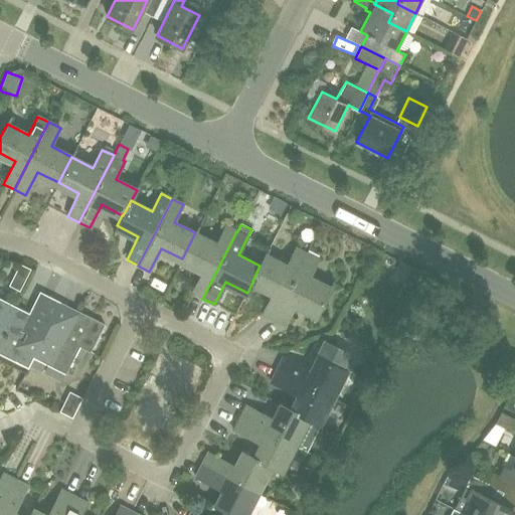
[(202,299),(236,231),(225,226),(216,243),(195,232),(182,259),(203,270),(191,293),(202,299)]
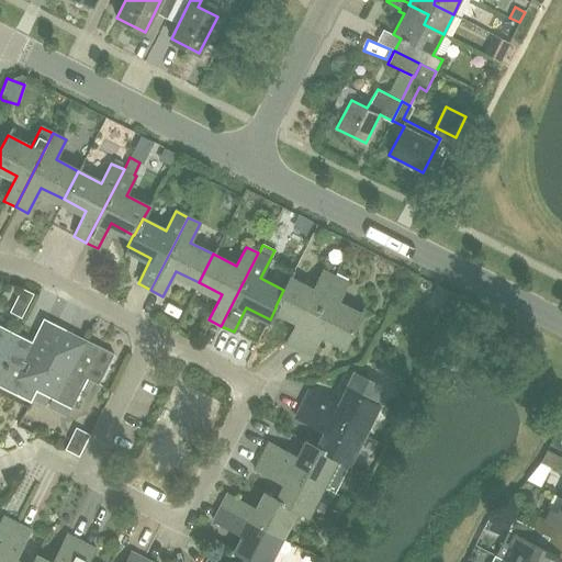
[(298,350),(335,277),(323,270),(313,290),(289,278),(283,290),(276,306),(276,307),(298,318),(285,344),(298,350)]
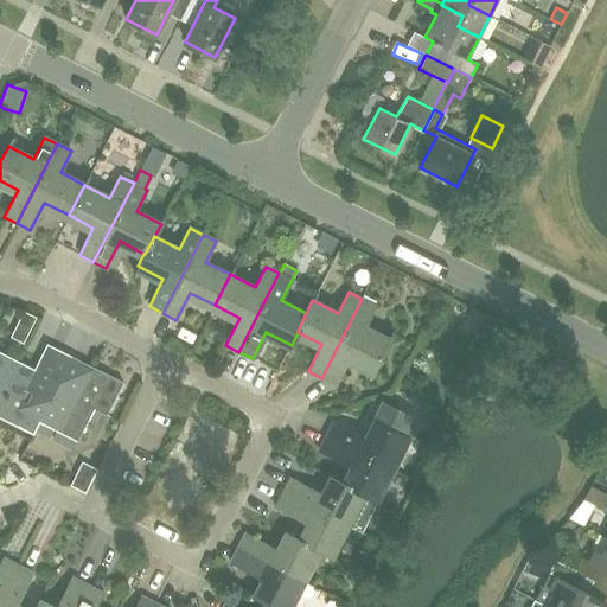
[(374,370),(389,339),(364,326),(375,306),(362,299),(321,378),(334,384),(349,357),(374,370)]
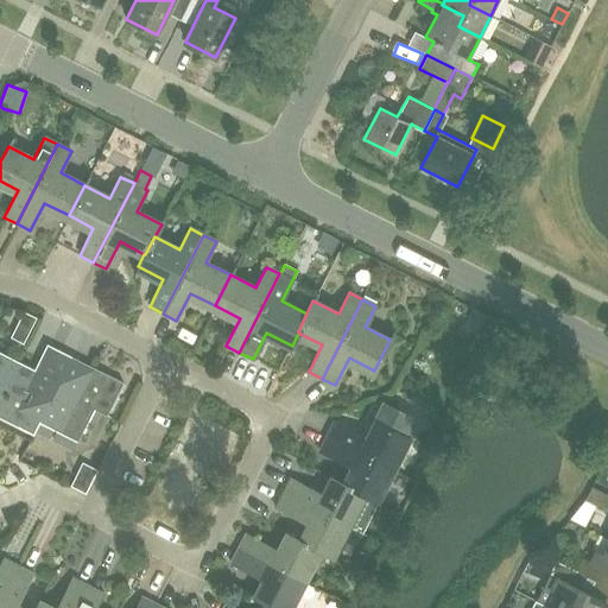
[(0,417),(20,428),(32,434),(38,422),(64,369),(71,356),(48,344),(35,369),(0,352),(0,417)]
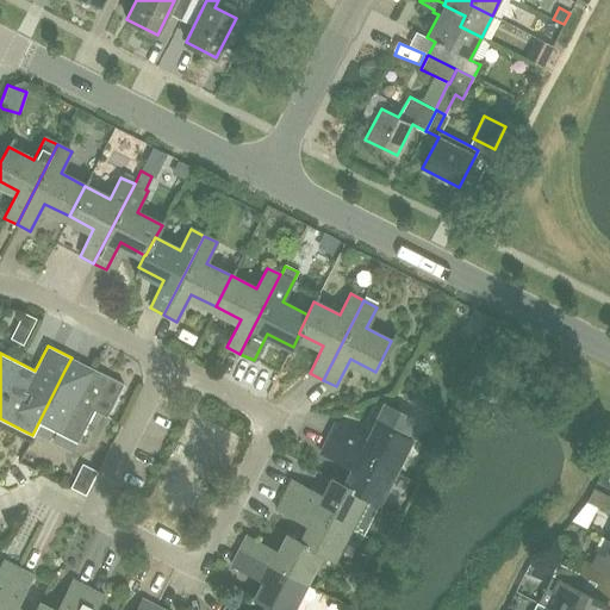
[(64,371),(38,423),(78,442),(93,411),(106,417),(123,384),(89,367),(72,358),(64,371)]
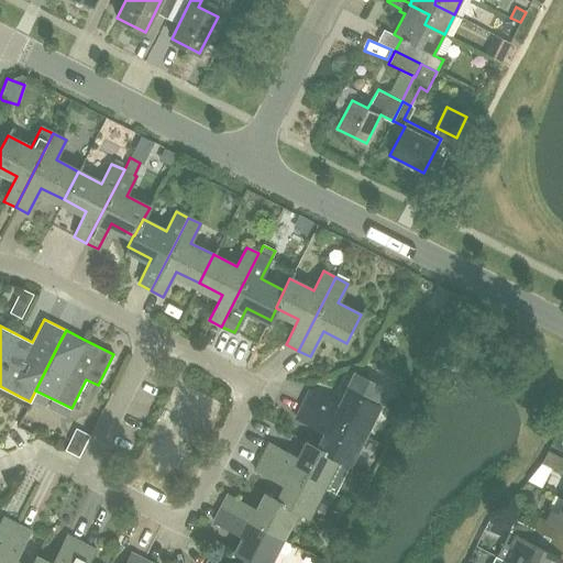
[(365,435),(379,406),(374,404),(382,387),(354,373),(338,406),(309,390),(302,405),(365,435)]
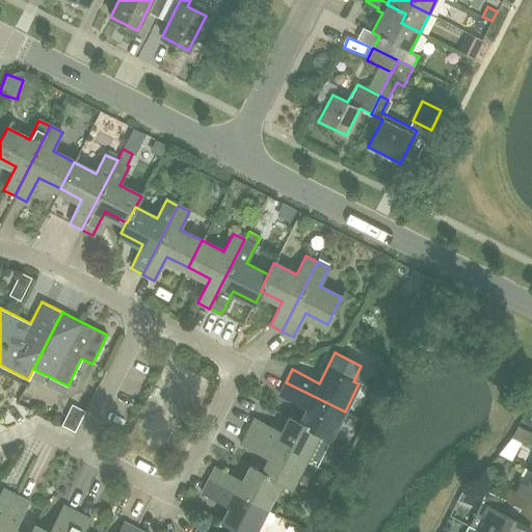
[(330,440),(345,411),(286,382),(280,395),(307,408),(299,423),(319,433),(319,434),(330,440)]
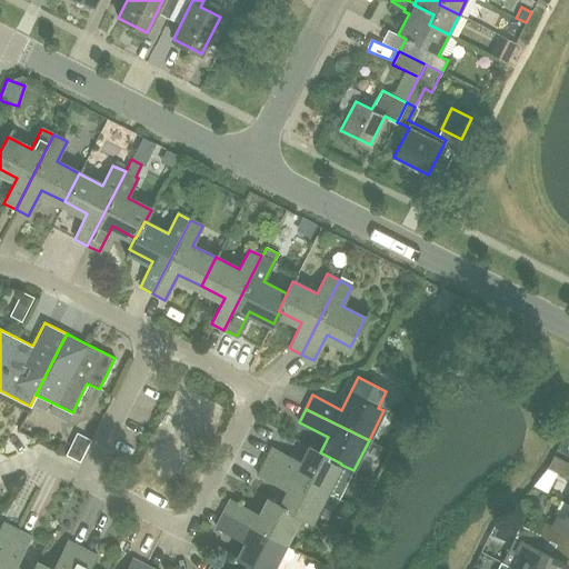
[(327,493),(341,465),(341,463),(320,452),(309,446),(300,462),(270,448),(263,460),(327,493)]
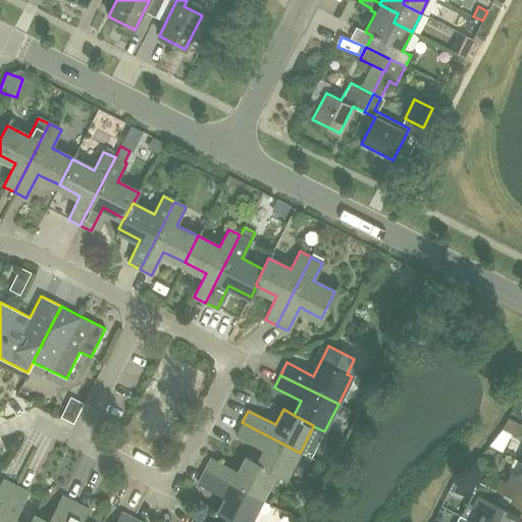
[(513,434),(519,423),(507,417),(502,429),(513,434)]
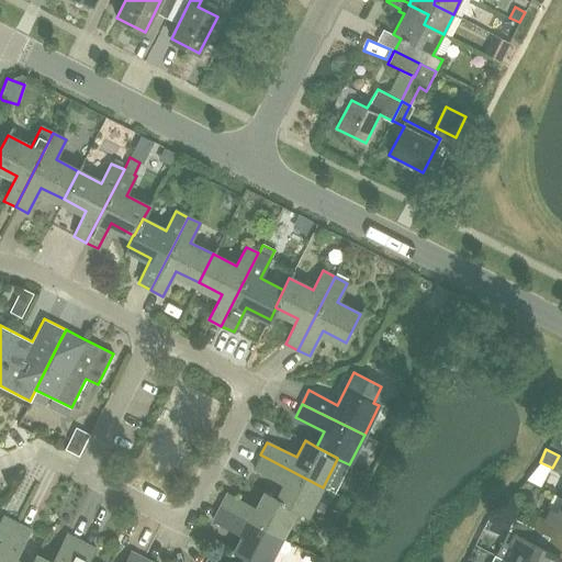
[(307,516),(323,487),(260,454),(254,469),(283,483),(276,498),(296,509),(295,510),(307,516)]
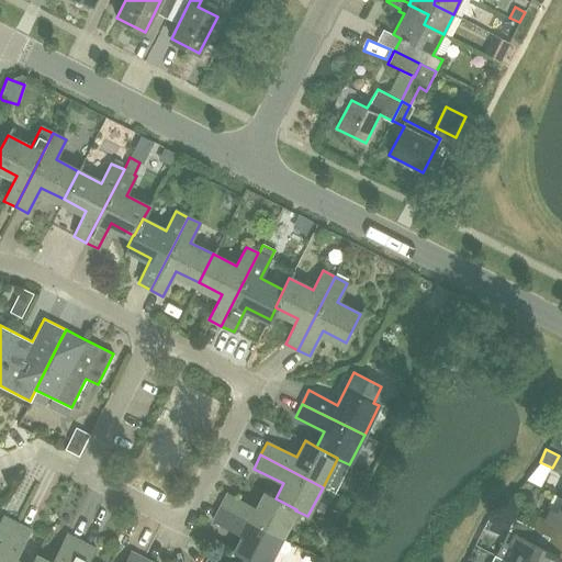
[(561,457),(559,456),(552,468),(561,472),(561,457)]
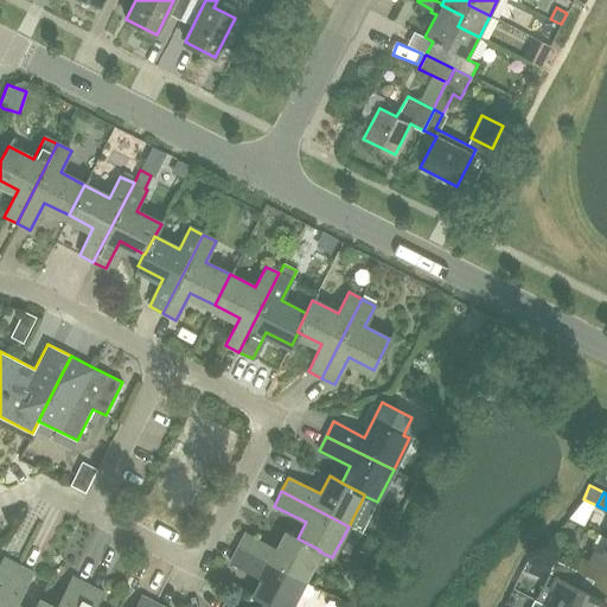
[(304,582),(319,551),(320,550),(298,538),(285,532),(276,549),(244,534),(237,548),(304,582)]
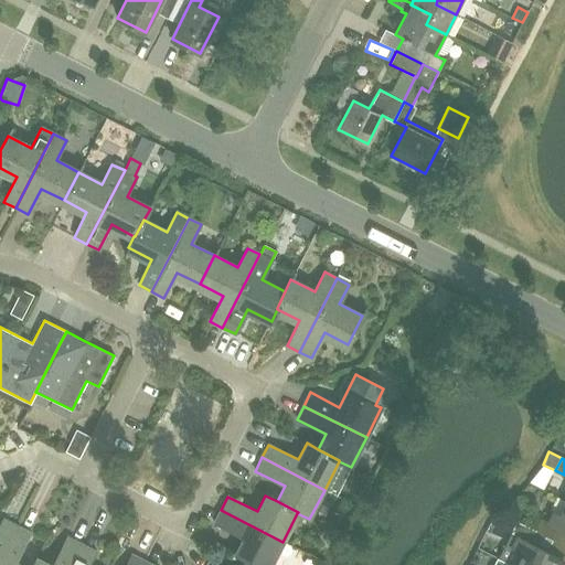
[(564,507),(561,515),(554,512),(550,523),(541,519),(535,531),(544,535),(544,536),(562,545),(564,540),(564,507)]
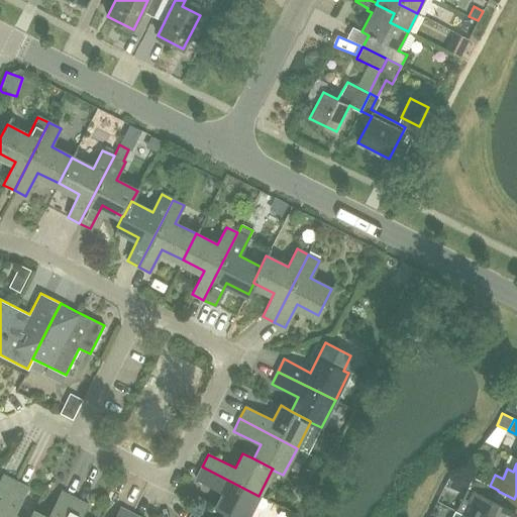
[(247,516),(259,496),(202,467),(196,479),(222,492),(215,507),(226,513),(226,512),(235,516),(247,516)]
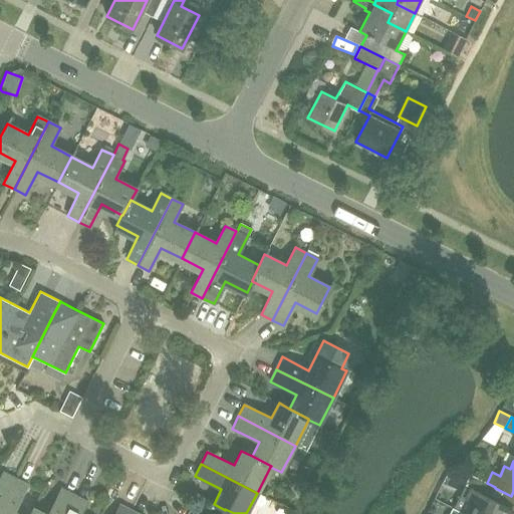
[(0,508),(15,478),(3,472),(0,477),(0,508)]
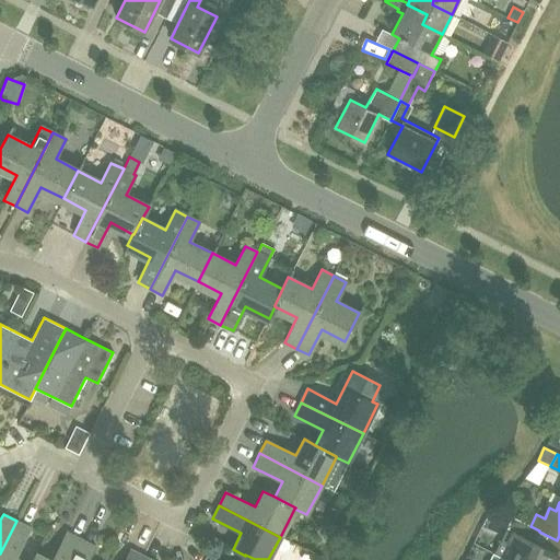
[(555,559),(558,555),(533,543),(539,532),(539,531),(531,526),(512,516),(505,529),(513,533),(508,544),(514,546),(506,559),(555,559)]
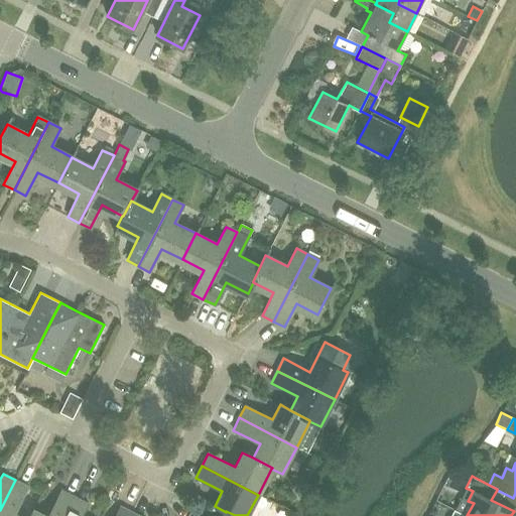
[(19,515),(13,513),(27,486),(15,480),(0,510),(0,515),(19,515)]
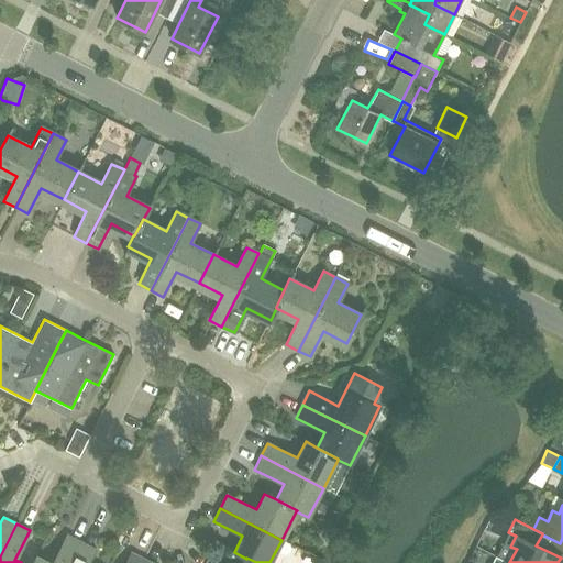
[(69,562),(80,542),(67,536),(52,562),(50,562),(35,555),(32,562),(69,562)]
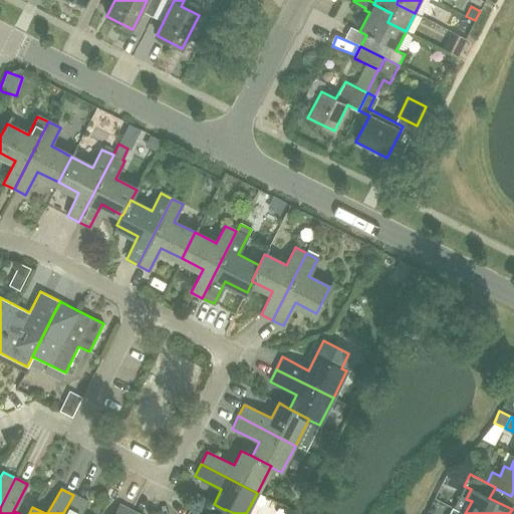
[(78,513),(85,501),(73,495),(63,513),(78,513)]
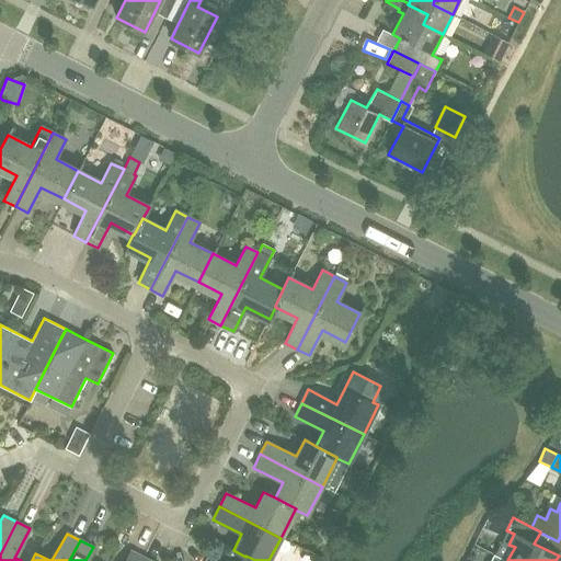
[(141,560),(144,557),(130,550),(124,560),(141,560)]
